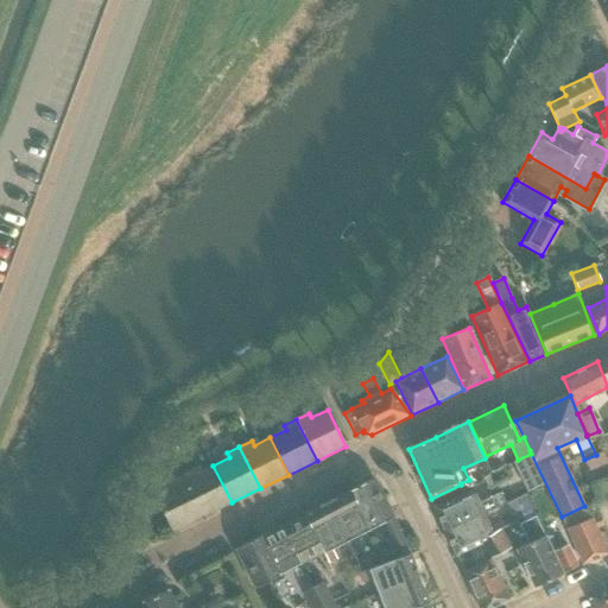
[(232,502),(213,466),(197,474),(195,469),(183,475),(203,517),(232,502)]
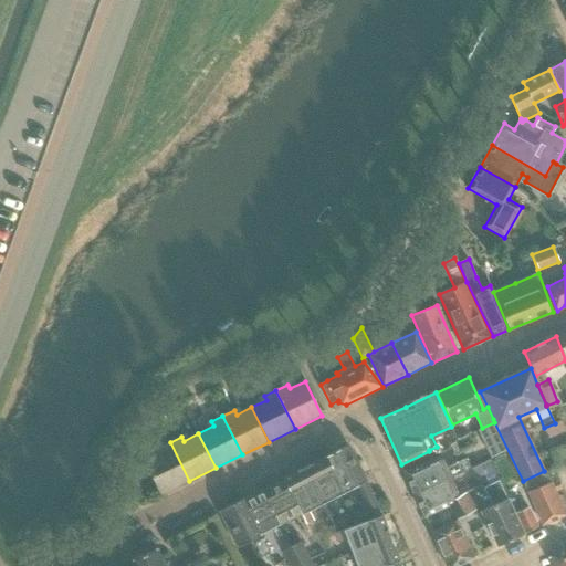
[(170,442),(158,448),(160,452),(145,460),(163,494),(189,481),(170,442)]
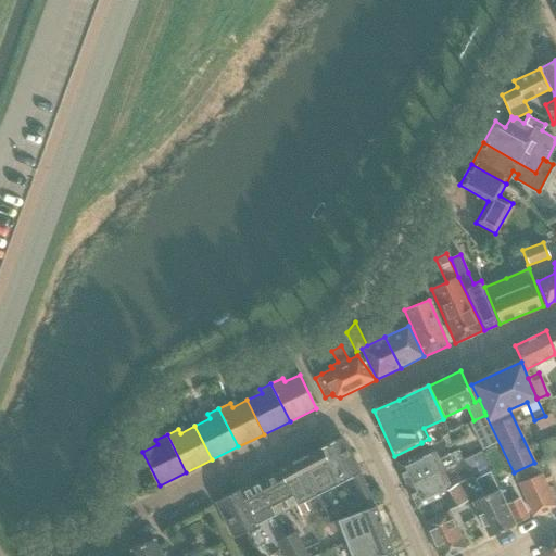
[(339,484),(352,478),(359,474),(361,472),(342,437),(320,447),(339,484)]
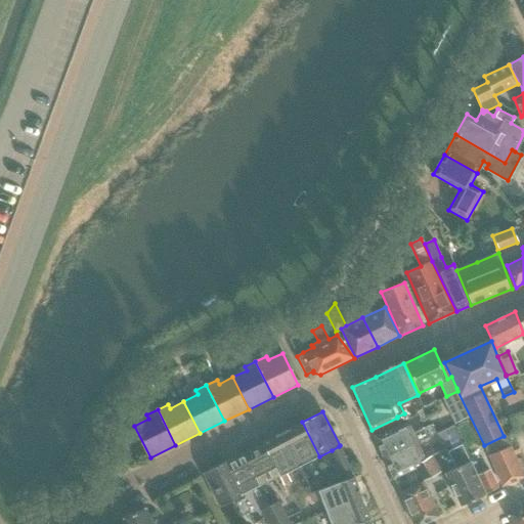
[(319,456),(302,422),(282,432),(300,466),(319,456)]
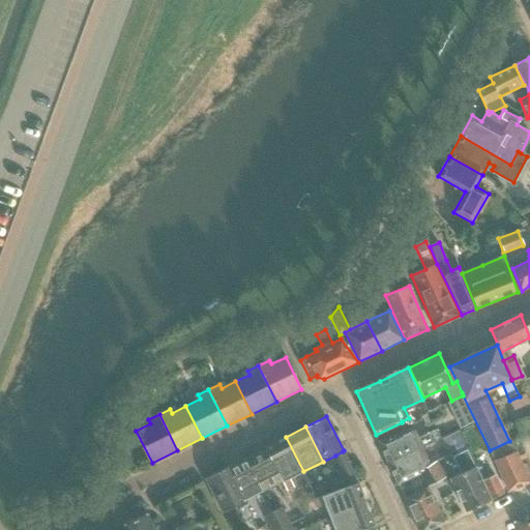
[(388,463),(422,448),(421,445),(440,437),(436,428),(417,436),(414,430),(404,435),(402,432),(379,442),(388,463)]
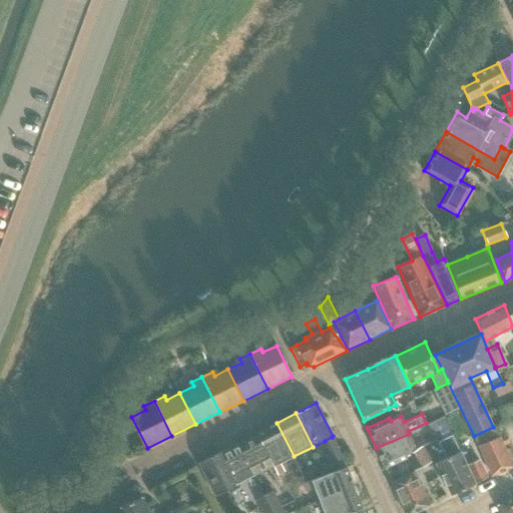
[(438,439),(451,433),(443,417),(427,424),(434,440),(438,439)]
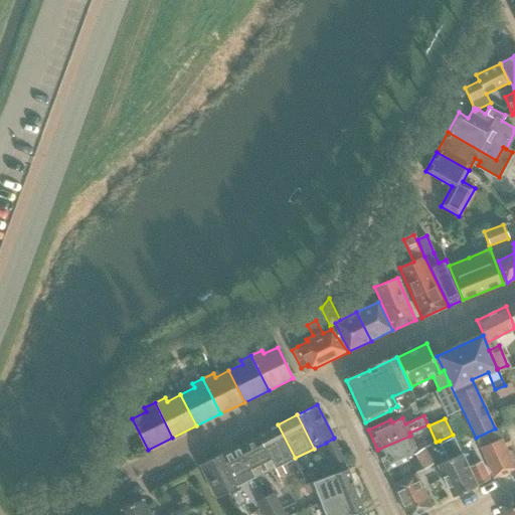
[(258,435),(259,437),(275,467),(279,476),(286,473),(282,465),(295,458),(278,424),(258,435)]
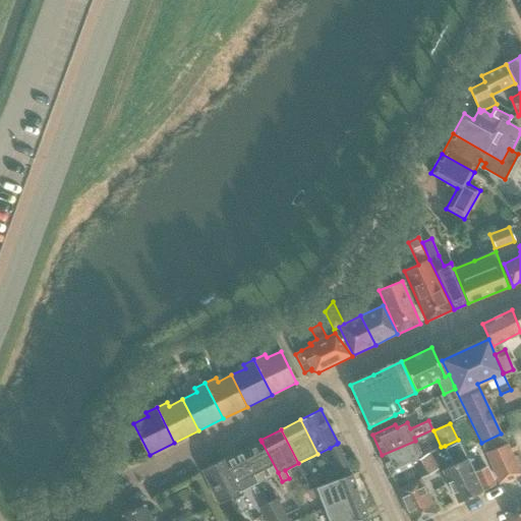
[(500,483),(520,474),(520,473),(503,433),(482,443),(500,483)]
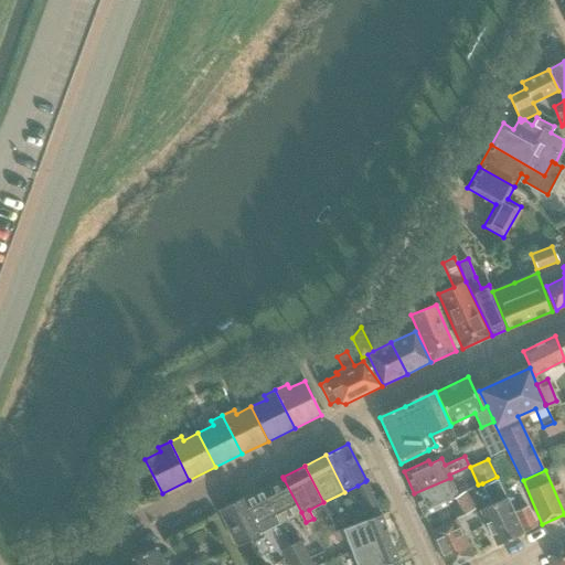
[(507,498),(497,477),(482,483),(492,504),(480,510),(498,545),(523,533),(523,532),(513,510),(507,498)]
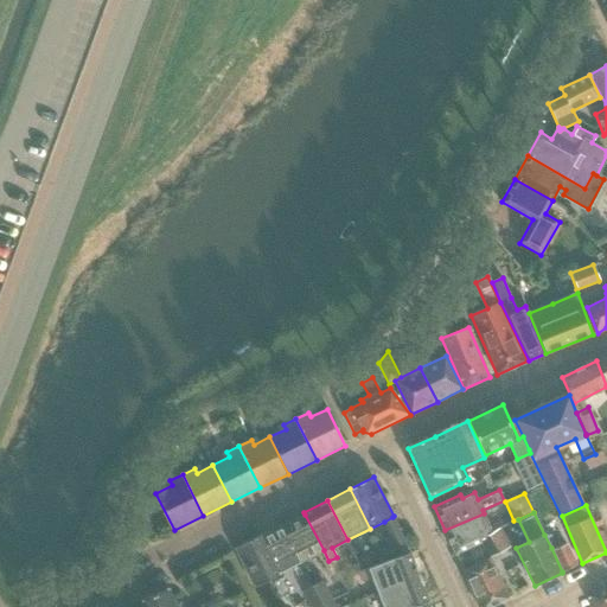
[(484,513),(445,530),(455,554),(480,543),(481,542),(480,538),(493,534),(492,531),(484,513)]
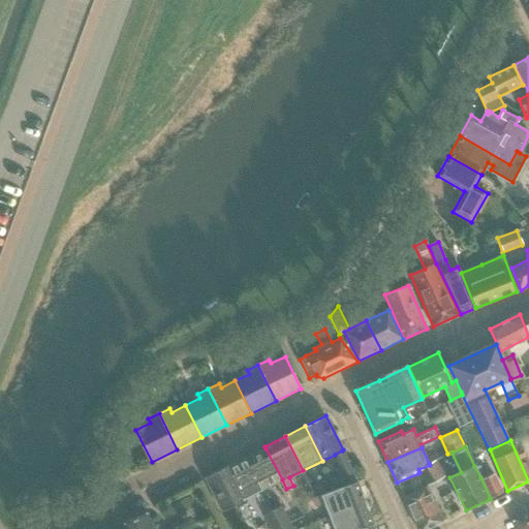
[(262,490),(282,479),(266,448),(246,458),(262,490)]
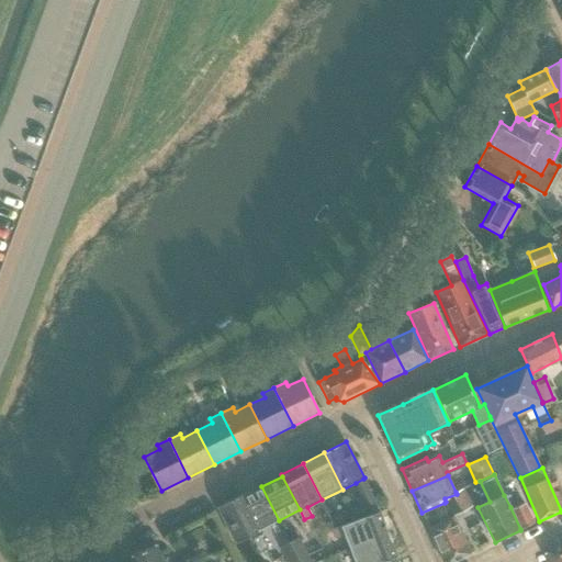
[(363,479),(356,483),(363,499),(370,515),(379,512),(372,496),(363,479)]
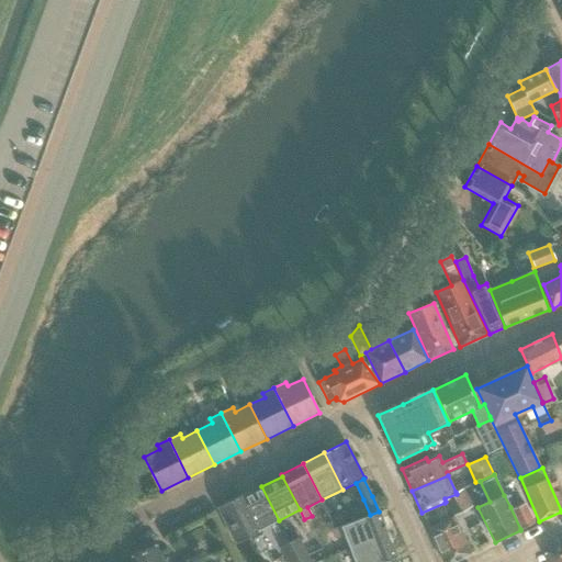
[(240,497),(258,531),(279,520),(261,486),(240,497)]
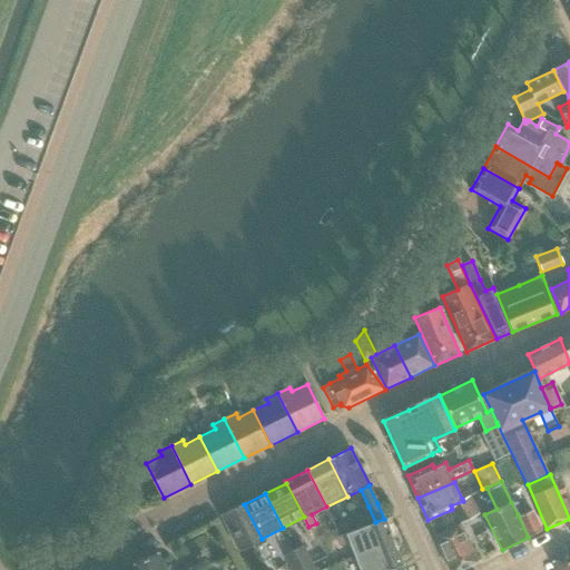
[(463,501),(451,505),(452,509),(451,510),(458,523),(478,512),(469,495),(462,499),(463,501)]
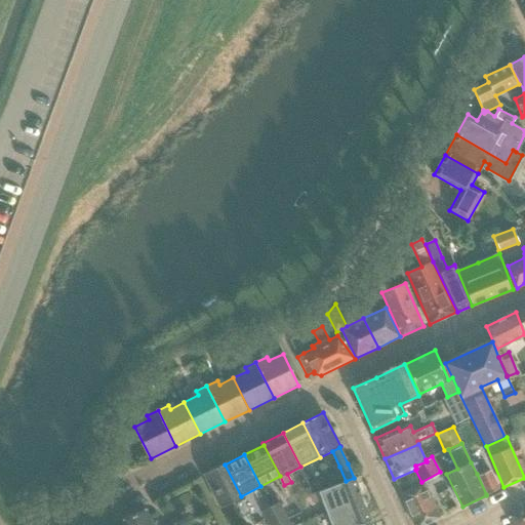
[(325,467),(331,480),(341,475),(334,461),(325,467)]
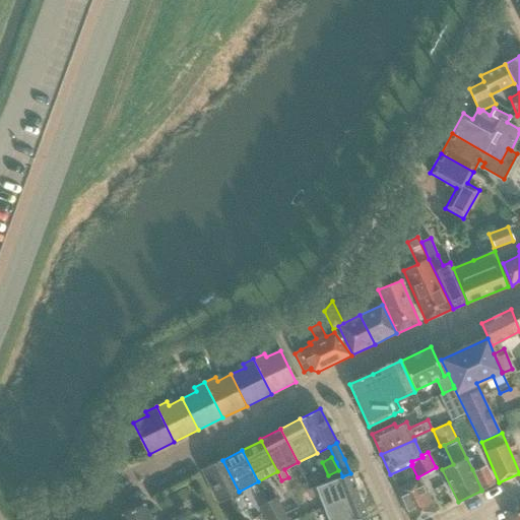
[(240,493),(239,492),(222,460),(222,459),(202,469),(218,503),(240,493)]
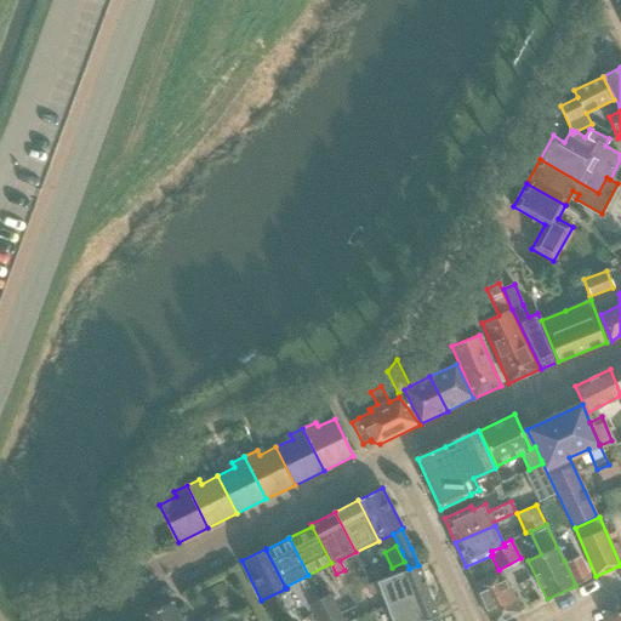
[(590,577),(579,554),(564,560),(575,585),(590,577)]
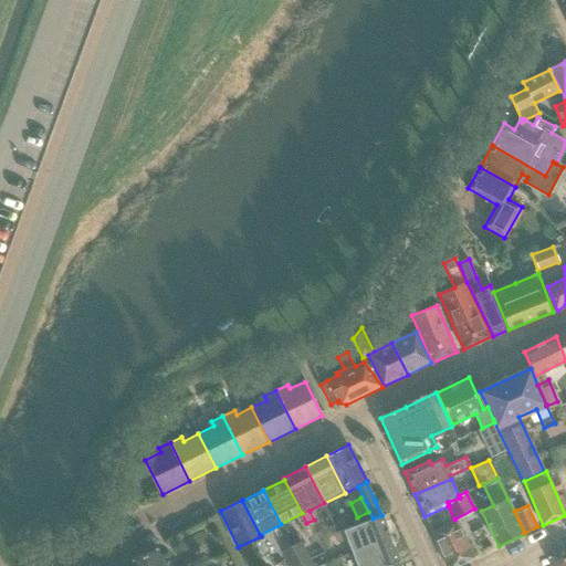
[(383,515),(381,515),(373,519),(334,534),(336,542),(346,537),(353,553),(391,537),(383,515)]
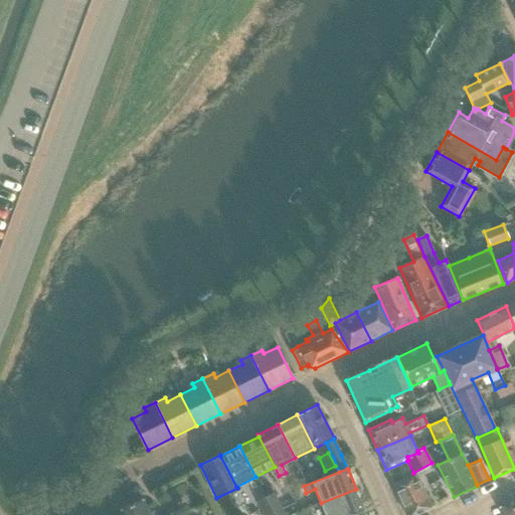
[(416,473),(392,484),(406,514),(415,514),(433,507),(416,473)]
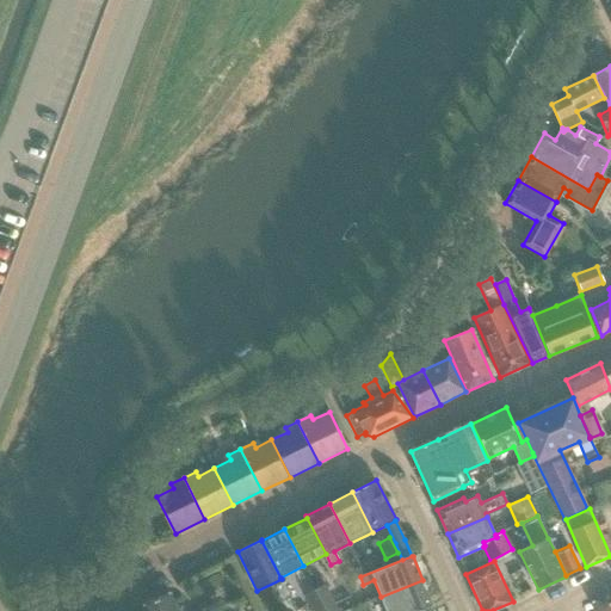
[(386,610),(417,610),(431,605),(433,605),(423,580),(381,597),(386,610)]
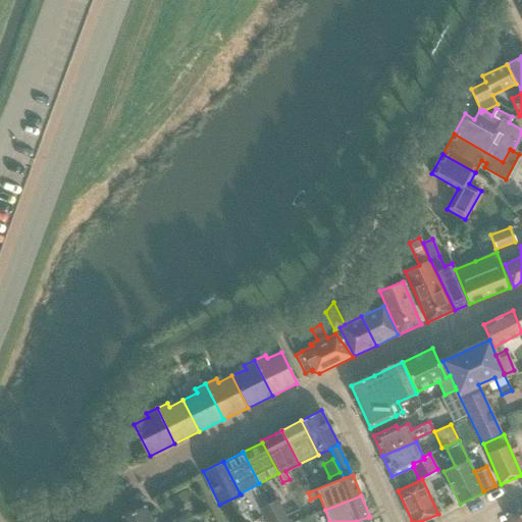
[(277,500),(269,504),(275,515),(283,511),(277,500)]
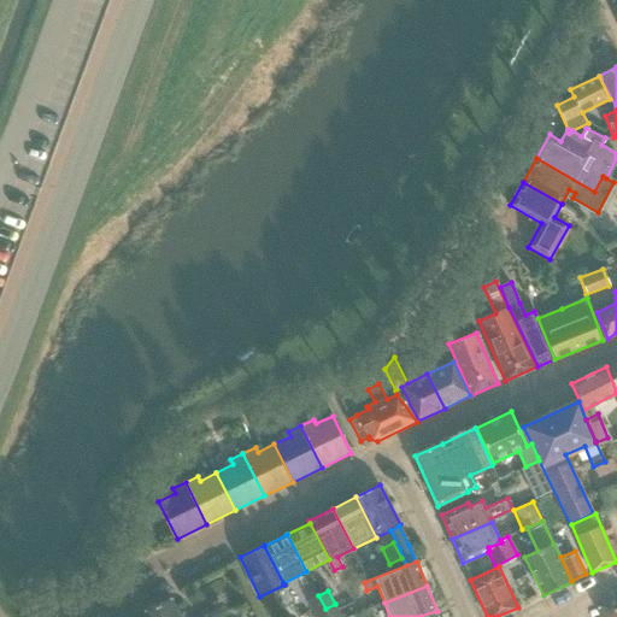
[(318,595),(309,600),(316,613),(325,609),(318,595)]
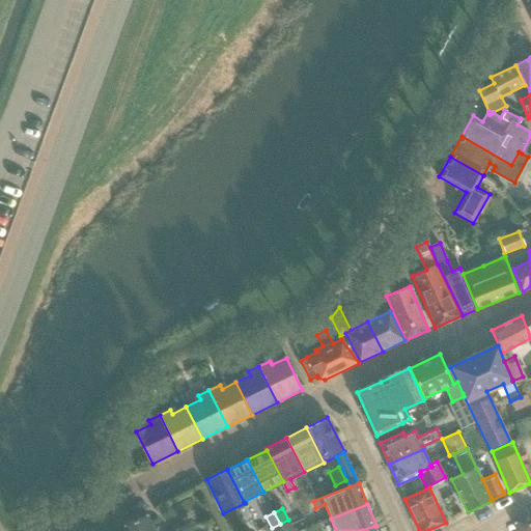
[(155,530),(146,514),(124,525),(127,530),(155,530)]
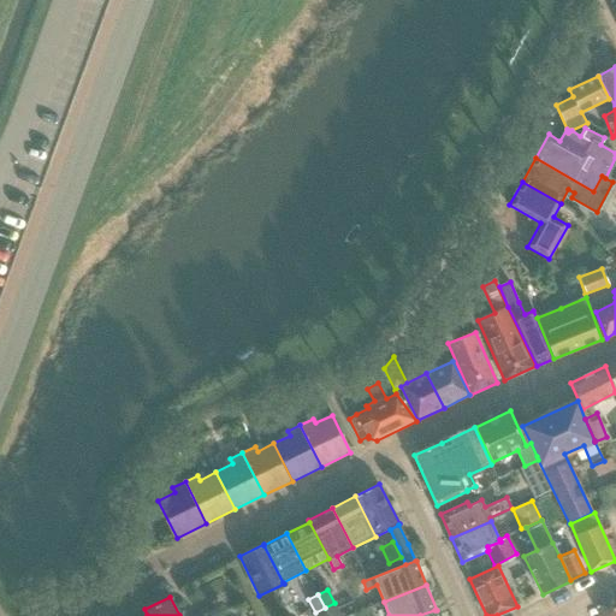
[(615,615),(615,597),(597,608),(600,615),(615,615)]
